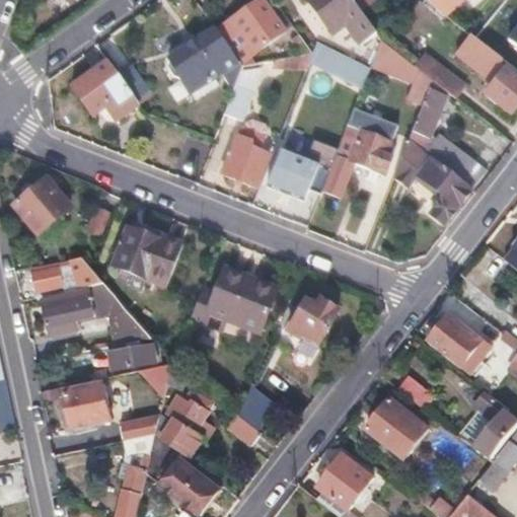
[(234,24),(226,30),(232,40),(229,42),(244,62),(268,44),(264,39),(257,29),(275,17),(263,0),(259,0),(231,20),(234,24)]
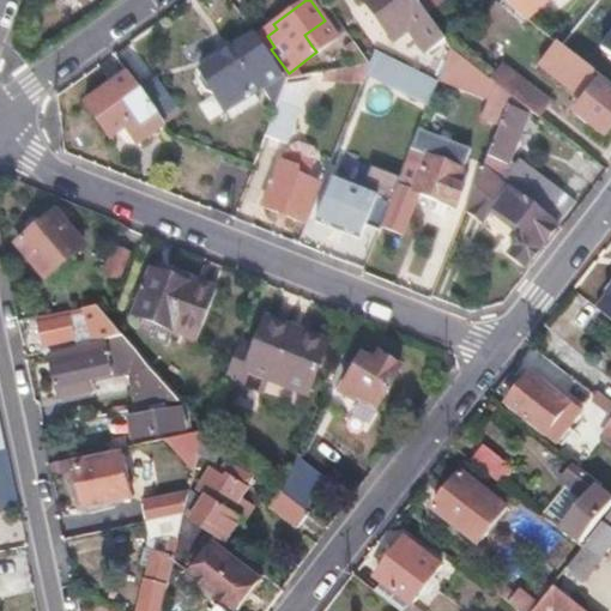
[(361,0),(389,38),(395,34),(391,26),(400,19),(392,10),(405,0),(361,0)]
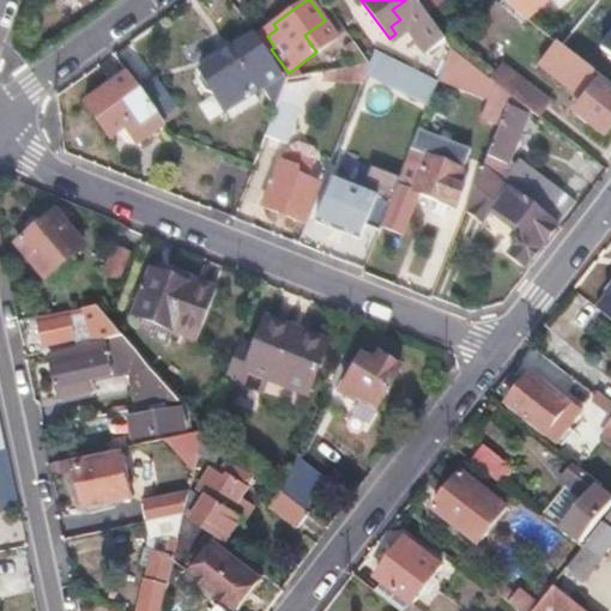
[(395,34),(405,28),(424,54),(442,41),(423,14),(412,0),(405,0),(392,10),(400,19),(391,26),(395,34)]
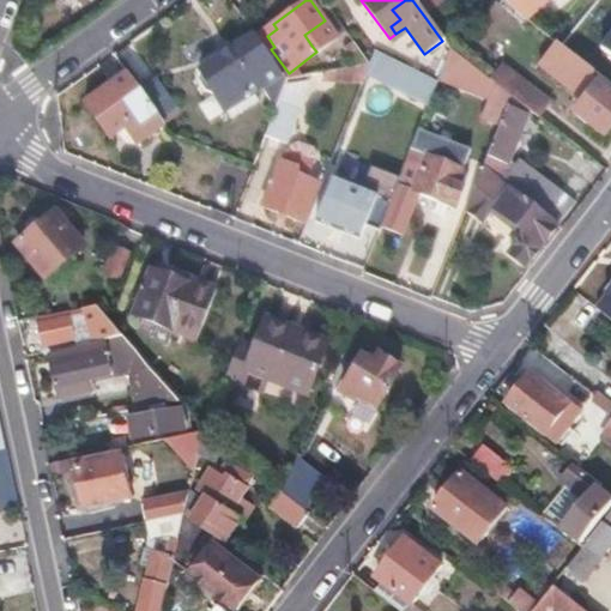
[(504,0),(525,17),(543,0),(504,0)]
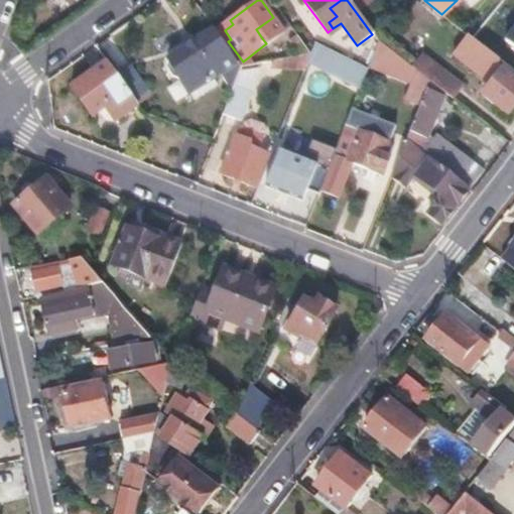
[(279,26),(273,17),(256,29),(262,38),(279,26)]
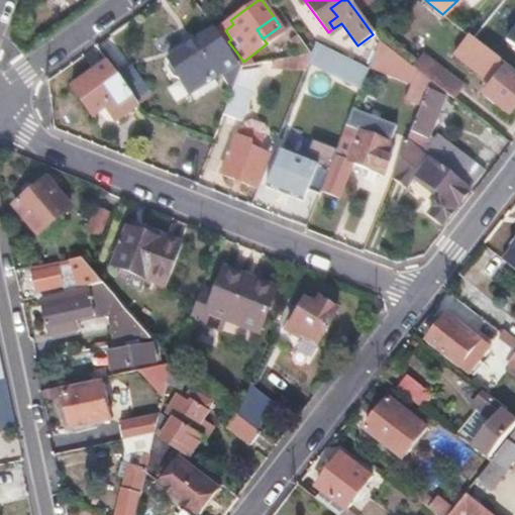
[(241,65),(215,28),(175,58),(171,67),(178,77),(188,78),(198,92),(200,90),(220,76),(228,71),(235,82),(241,65)]
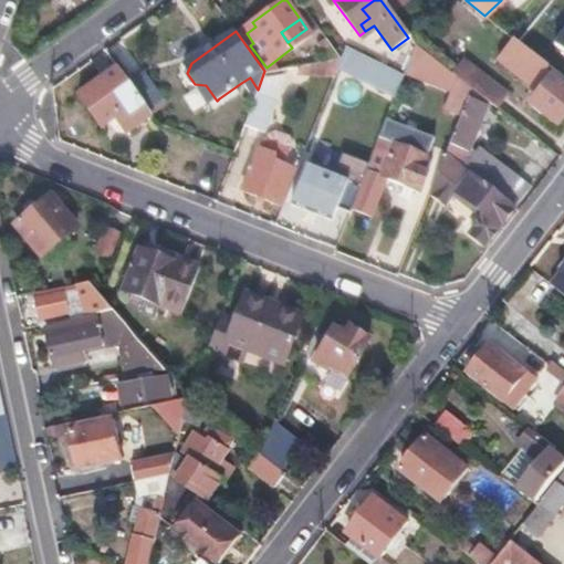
[(518,40),(519,41),(536,55),(543,45),(524,31),(518,40)]
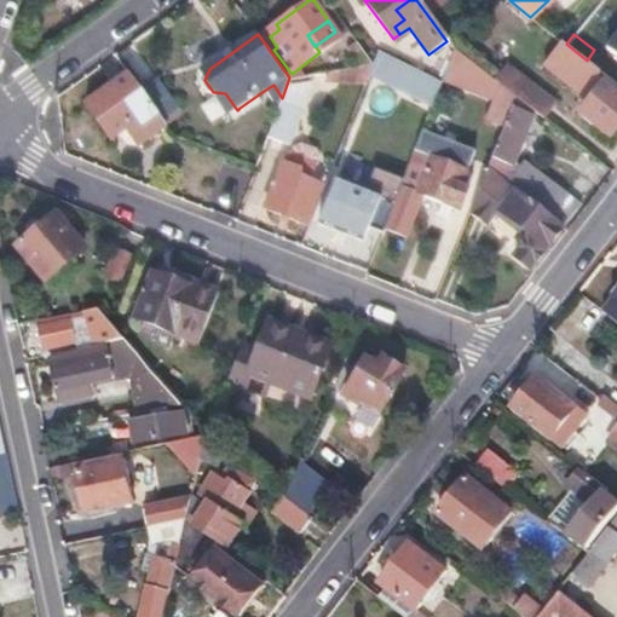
[(566,44),(554,35),(545,51),(557,59),(568,45),(566,44)]
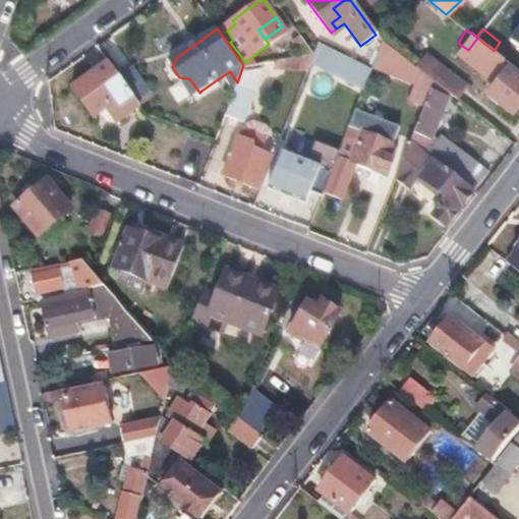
[(482,70),(498,82),(487,96),(513,116),(518,108),(518,77),(502,64),(505,60),(494,51),(477,38),(468,50),(486,64),(482,70)]
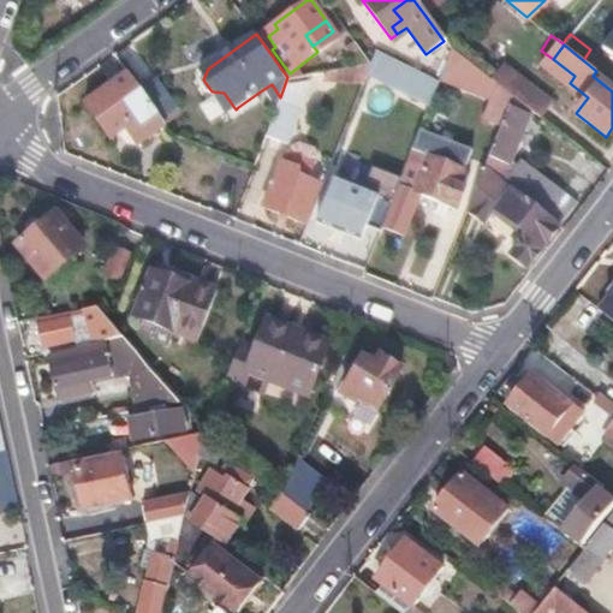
[(369,63),(368,65),(432,102),(439,82),(375,48),(369,63)]
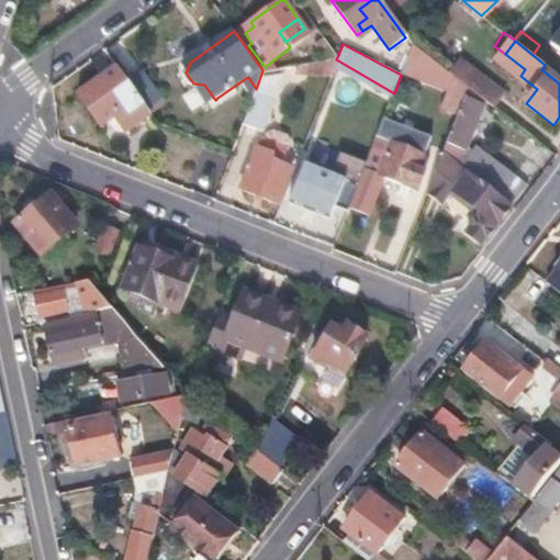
[(320,48),(302,52),(304,64),(321,60),(320,48)]
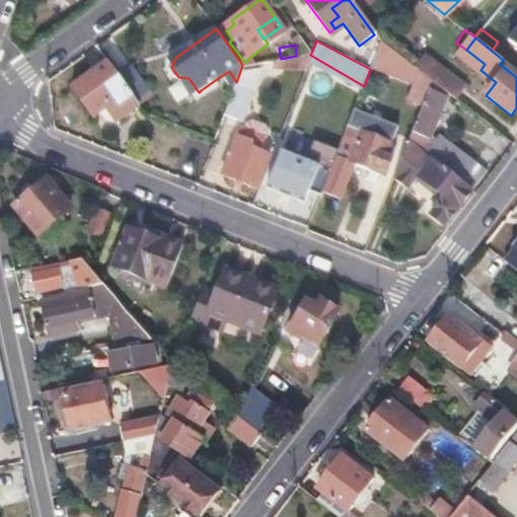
[(281,59),(274,60),(273,65),(278,67),(305,69),(310,55),(311,53),(296,56),(281,59)]
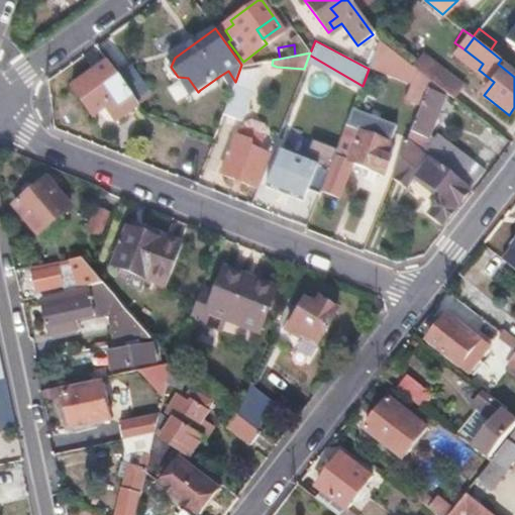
[(417,72),(398,57),(392,67),(410,81),(417,72)]
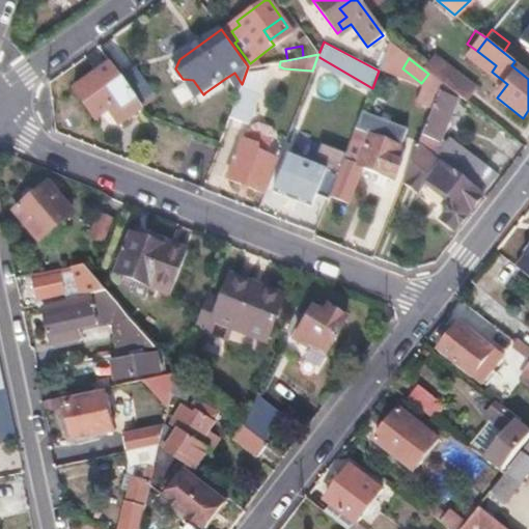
[(135,61),(119,73),(143,106),(159,94),(135,61)]
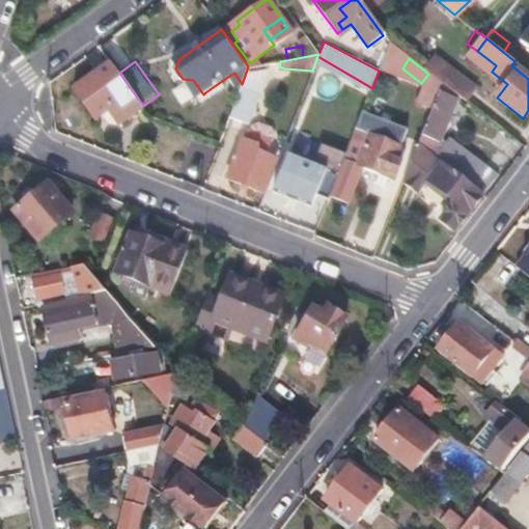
[(119,73),(112,63),(75,88),(96,117),(108,109),(120,123),(143,106),(119,73)]
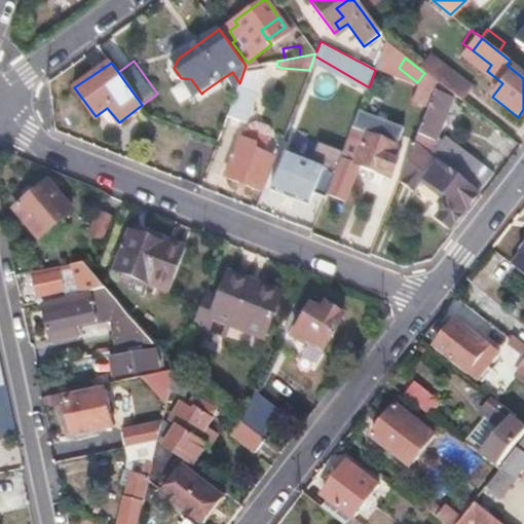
[(435,80),(436,81),(451,92),(460,100),(471,86),(444,67),(435,80)]
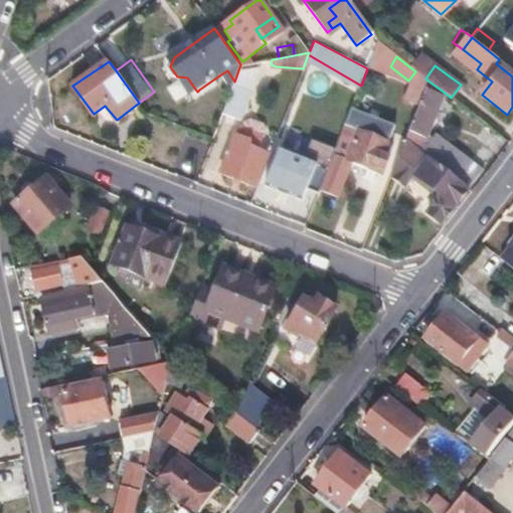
[(222,81),(219,75),(199,90),(202,95),(222,81)]
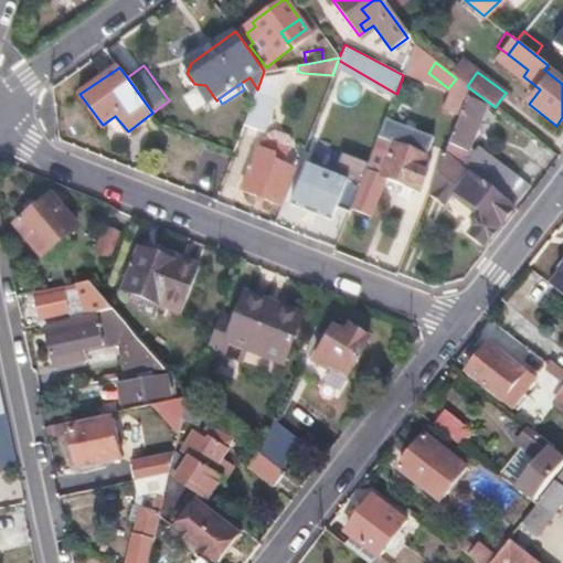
[(468,87),(466,94),(484,104),(485,99),(468,87)]
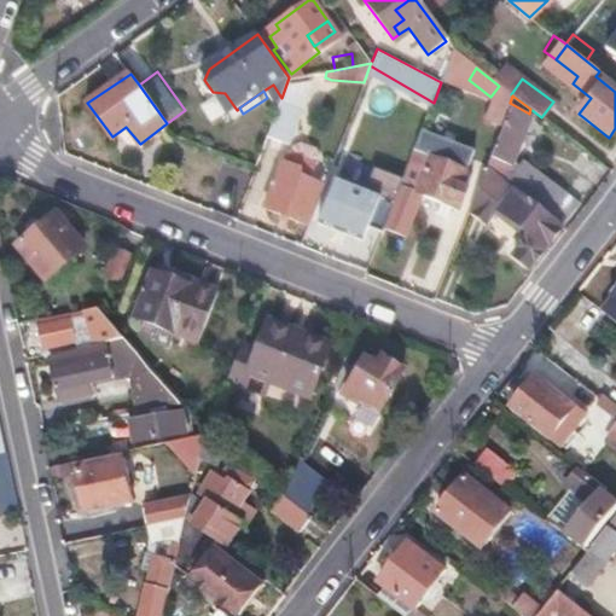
[(301,112),(279,103),(266,137),(288,146),(301,112)]
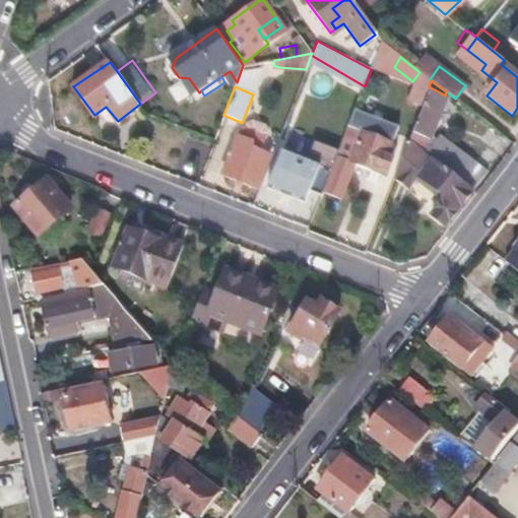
[(429,86),(424,100),(412,127),(411,130),(428,138),(445,95),(429,86)]
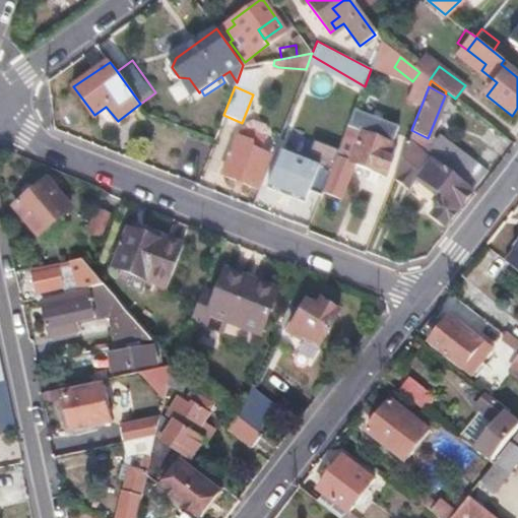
[(424,100),(411,93),(400,121),(412,127),(424,100)]
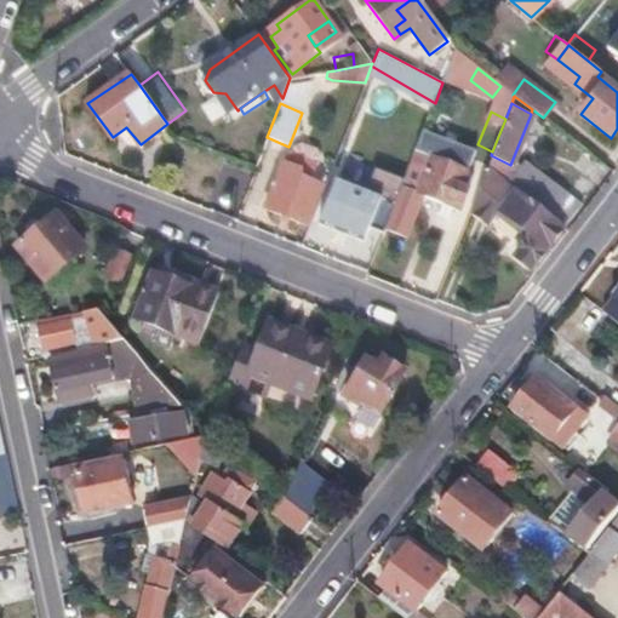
[(316,165),(286,153),(264,209),(304,224),(320,184),(309,181),(316,165)]
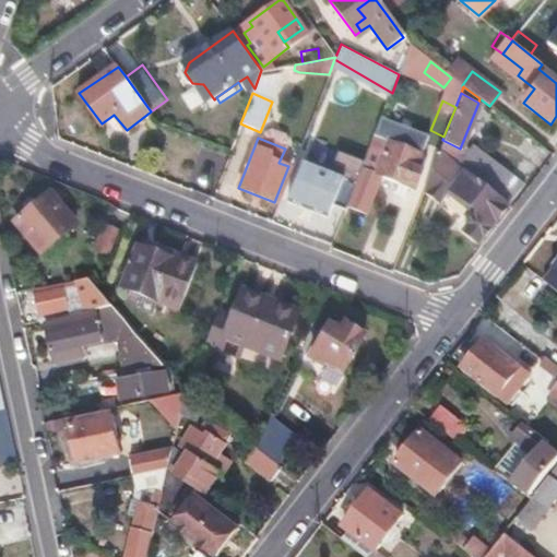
[(388,142),(377,138),(364,168),(376,174),(388,142)]
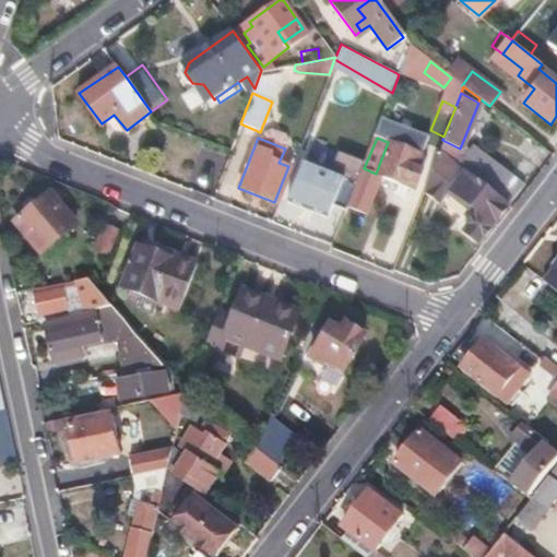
[(442,140),(439,149),(454,162),(458,153),(460,149),(442,140)]
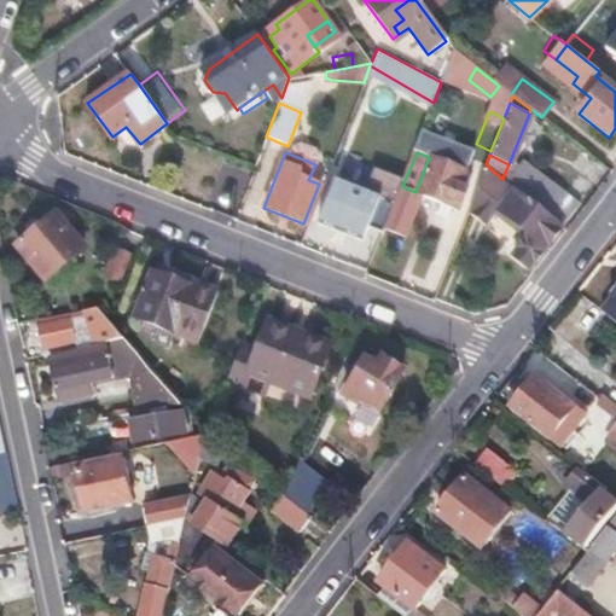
[(464,172),(429,157),(416,192),(422,195),(451,207),(453,199),(458,202),(466,181),(462,180),(464,172)]
